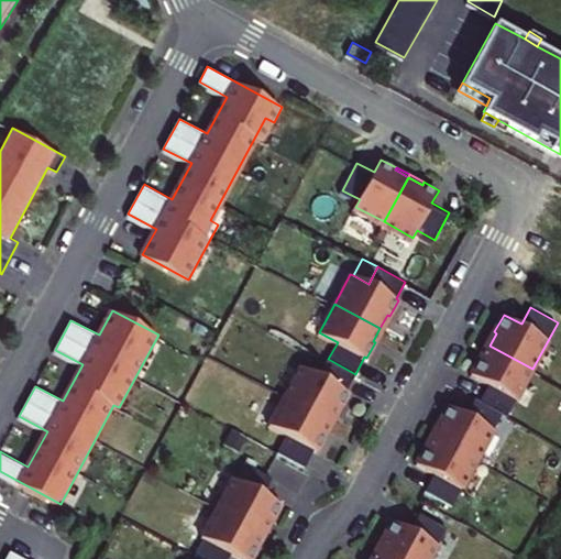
[(382,329),(389,316),(387,315),(380,328),(382,329)]
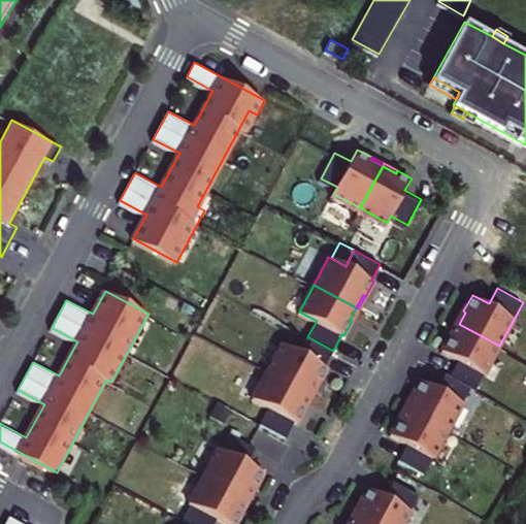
[(350,320),(352,321),(358,308),(356,307),(350,320)]
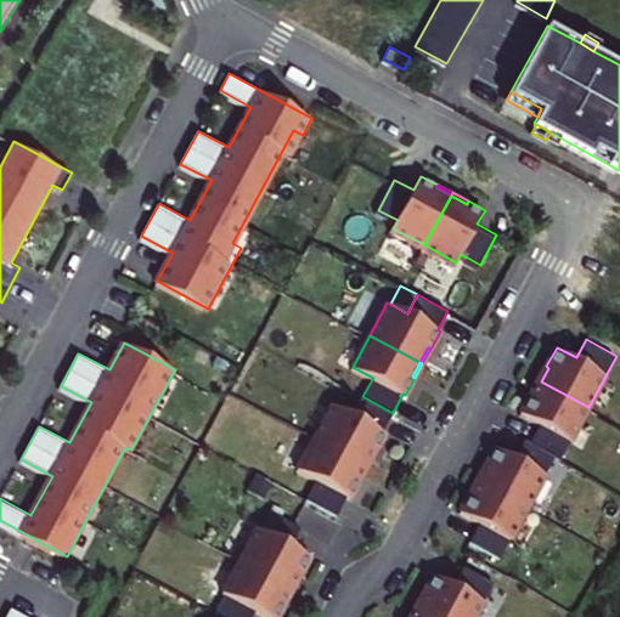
[(539,380),(541,381),(548,368),(546,366),(539,380)]
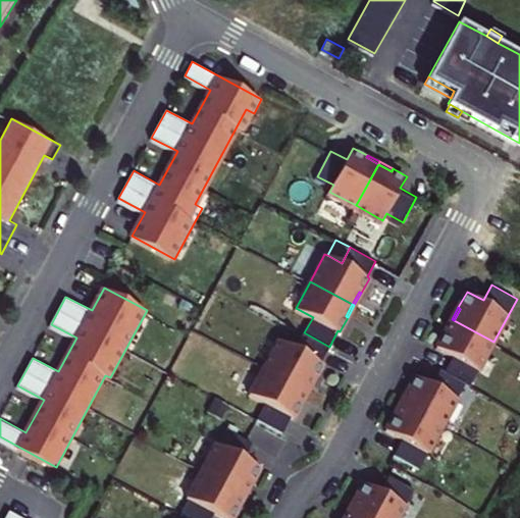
[(454,354),(445,370),(466,381),(471,384),(494,342),(454,320),(448,330),(446,328),(437,345),(454,354)]
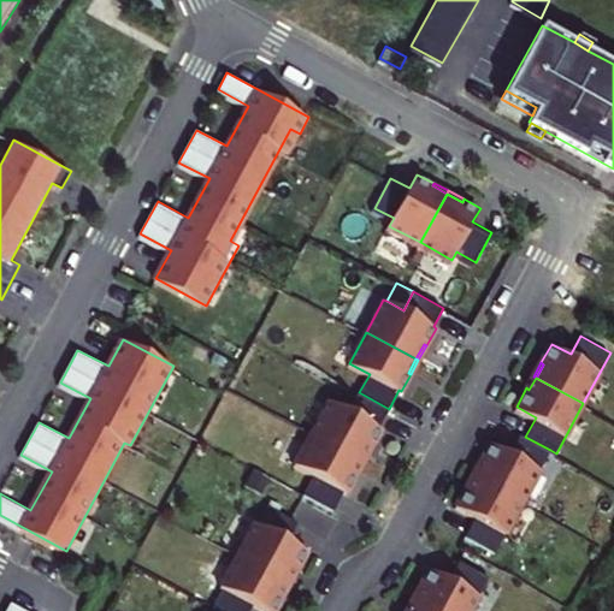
[(379,427),(389,409),(359,392),(349,410),(330,399),(313,432),(362,458),(370,444),(372,445),(382,428),(379,427)]
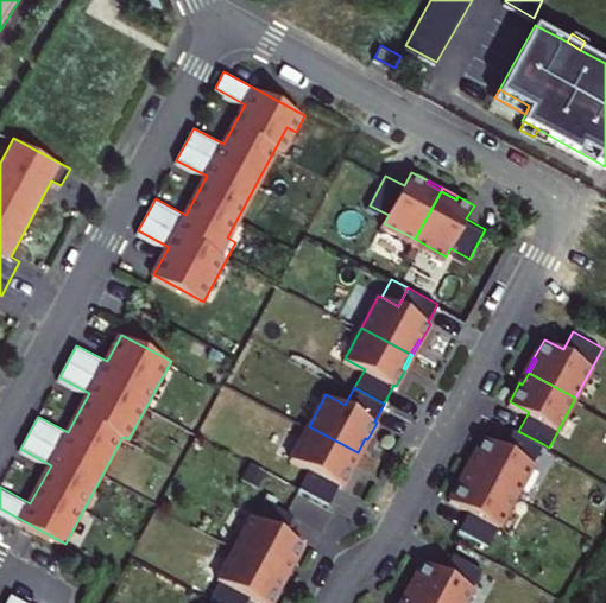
[(349,467),(358,452),(309,426),(292,457),(311,468),(301,487),(330,503),(352,468),(349,467)]
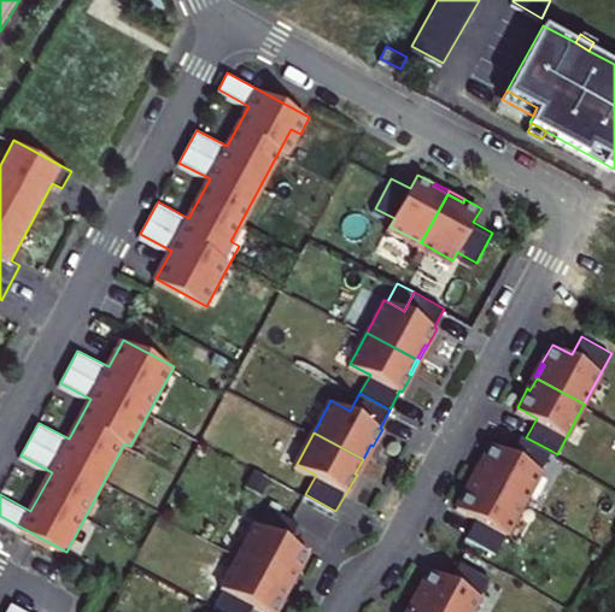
[(478,476),(523,501),(551,451),(521,435),(511,453),(492,442),(481,462),(485,463),(478,476)]
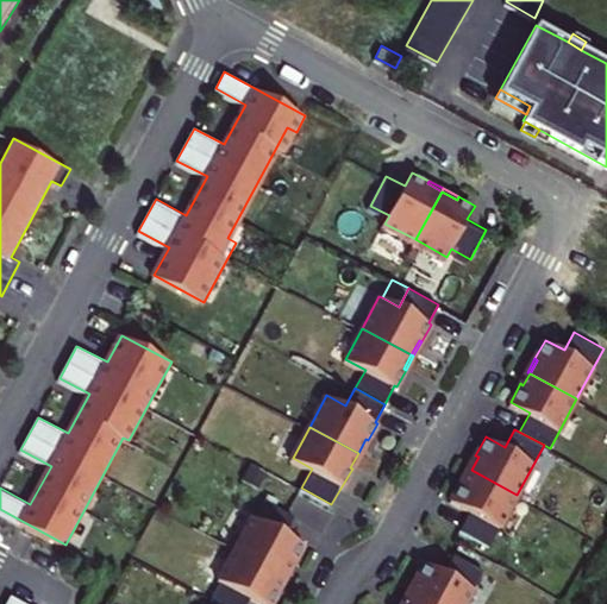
[(361,454),(368,440),(365,439),(358,453),(361,454)]
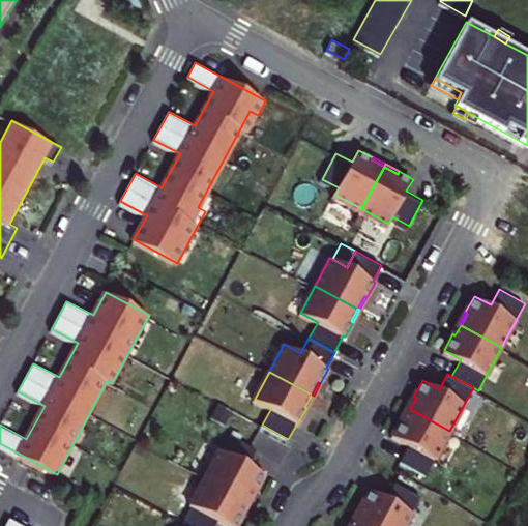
[(306,408),(314,396),(312,395),(304,407),(306,408)]
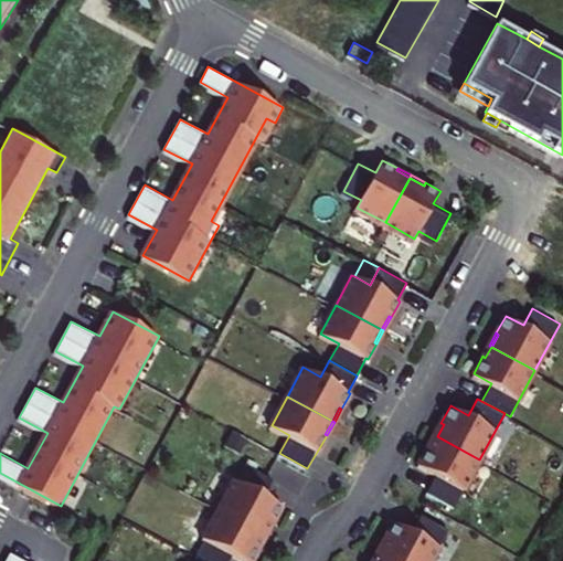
[(434,435),(437,436),(444,424),(441,423),(434,435)]
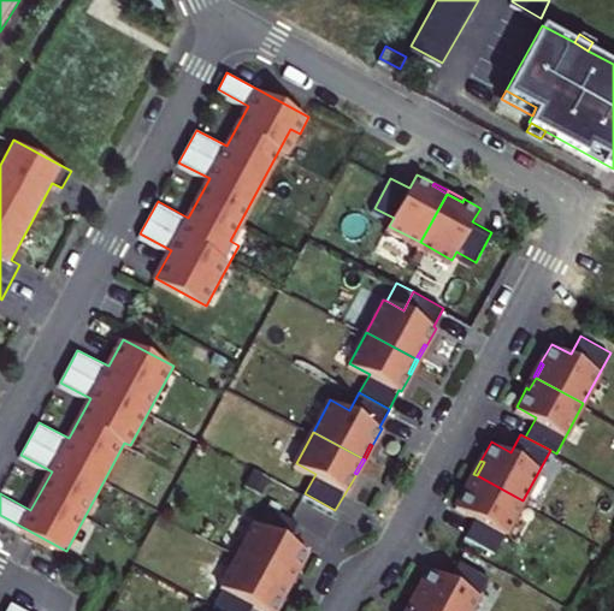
[(466,534),(496,551),(523,500),(477,475),(470,487),(467,486),(458,505),(477,515),(466,534)]
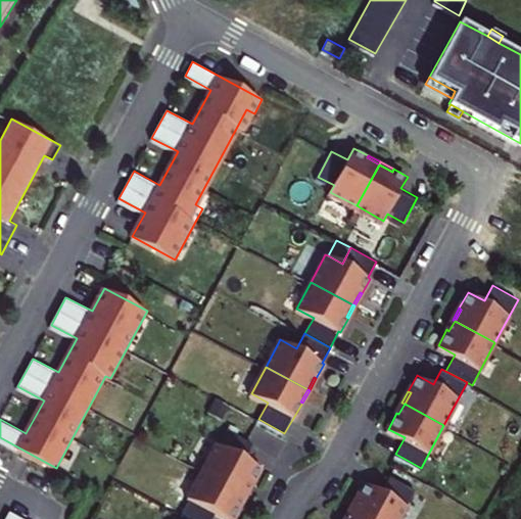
[(215,443),(201,470),(245,493),(251,481),(253,482),(262,468),(244,460),(253,443),(228,429),(219,445),(215,443)]
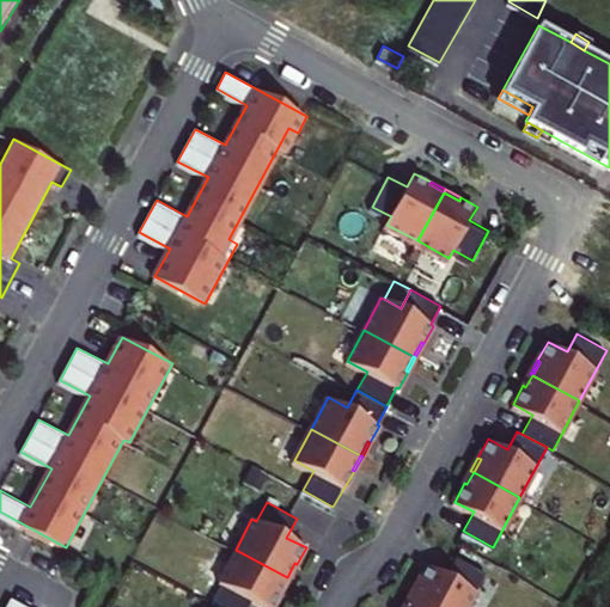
[(214,602),(223,606),(249,606),(252,600),(264,606),(273,606),(281,594),(279,593),(287,577),(236,550),(218,582),(223,584),(214,602)]
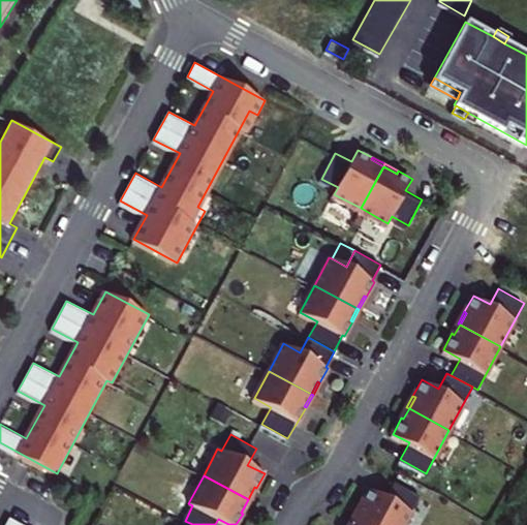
[(363,504),(357,517),(372,524),(403,524),(421,493),(395,480),(386,496),(370,487),(361,503),(363,504)]
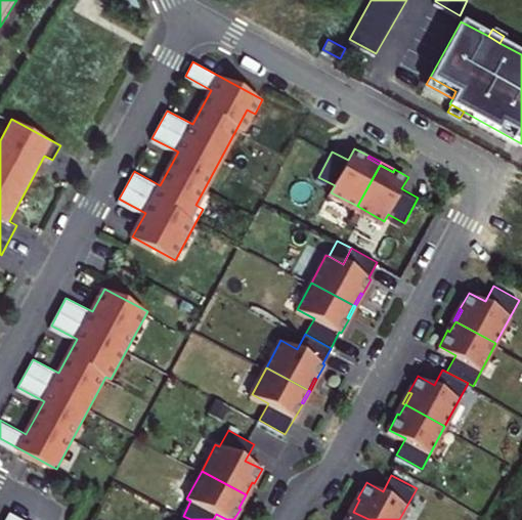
[(254,483),(252,482),(246,494),(248,495),(254,483)]
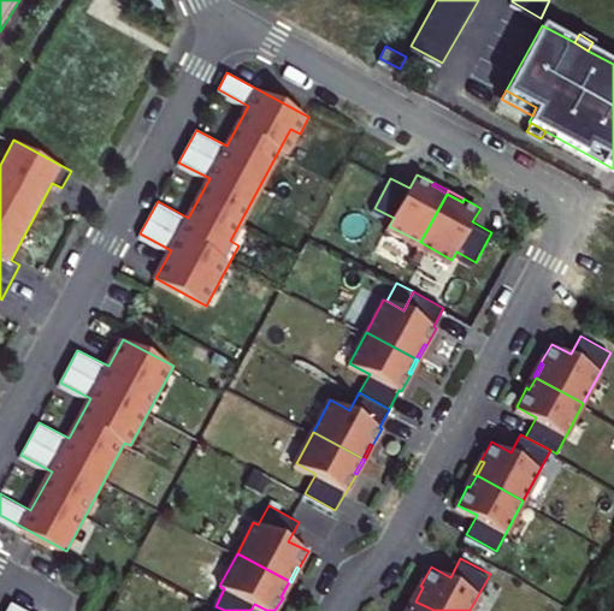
[(281,597),(283,598),(291,582),(289,581),(281,597)]
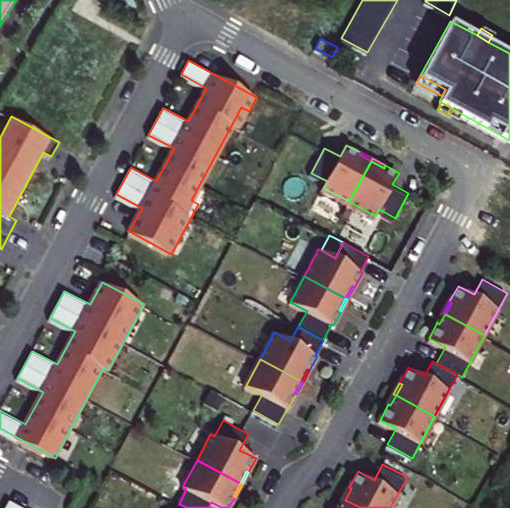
[(349,487),(343,498),(345,500),(351,488),(349,487)]
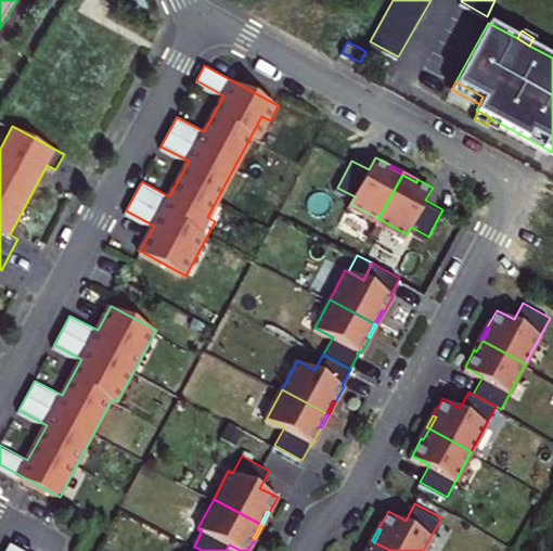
[(365,550),(369,550),(374,542),(372,540),(365,550)]
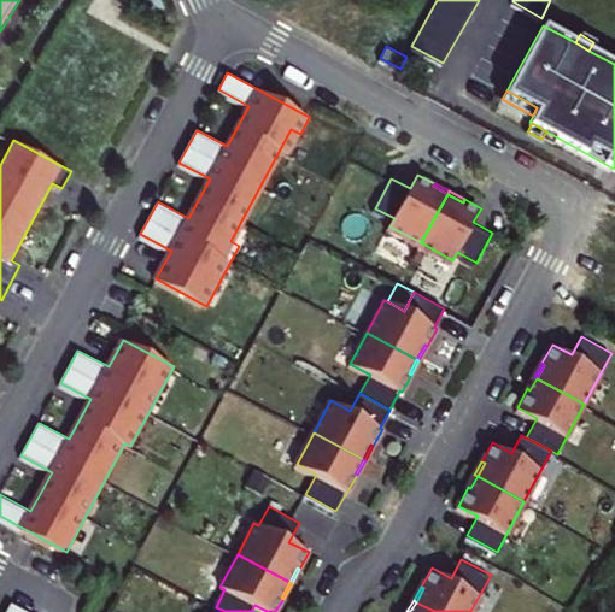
[(25,611),(27,610),(12,601),(6,611),(25,611)]
